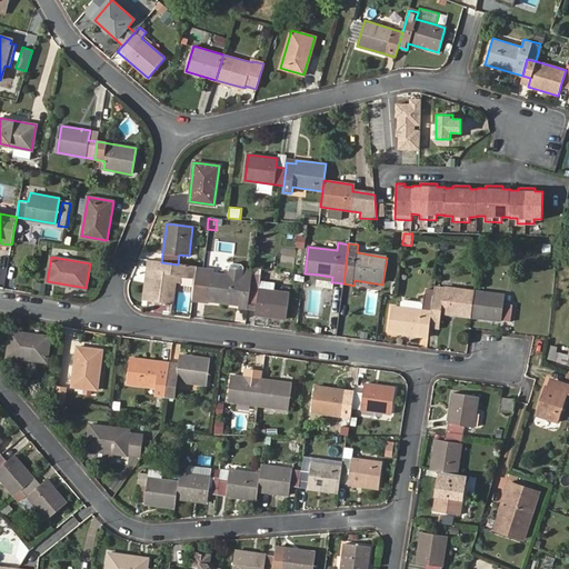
[(142,300),(147,300),(151,261),(147,260),(142,300)]
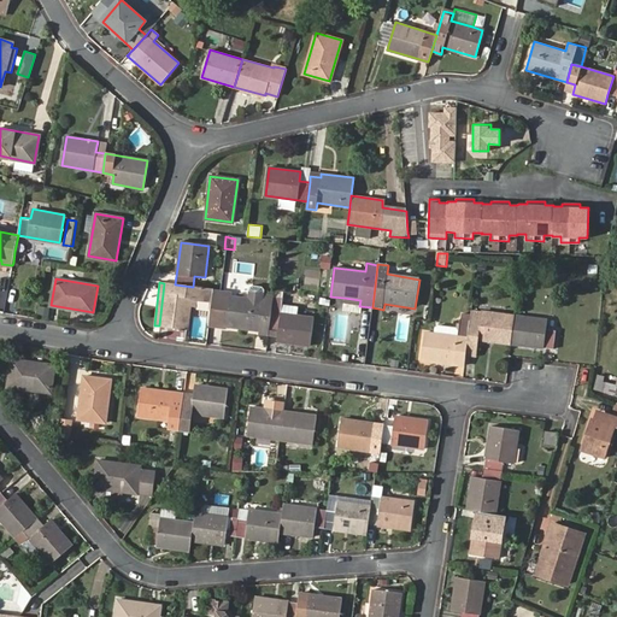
[(16,301),(18,285),(10,283),(7,299),(16,301)]
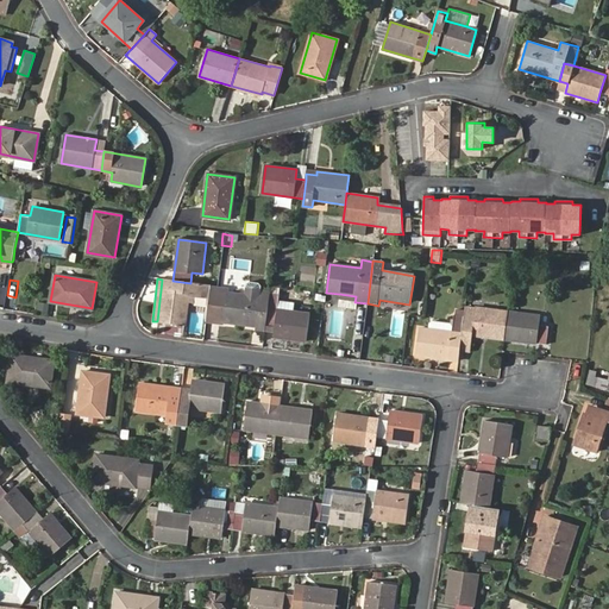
[(195,295),(208,297),(209,289),(211,286),(190,283),(173,281),(162,280),(157,321),(156,322),(186,326),(188,302),(194,301),(195,295)]
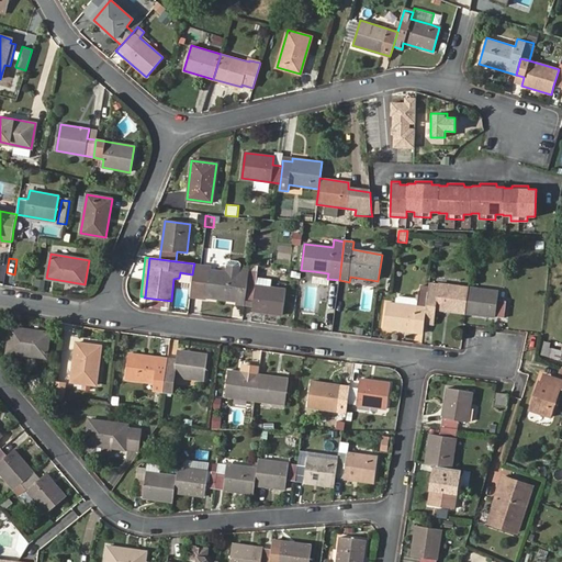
[(244,305),(244,300),(246,284),(248,270),(226,267),(225,271),(210,270),(193,267),(192,274),(190,299),(205,300),(206,296),(236,302),(236,304),(244,305)]
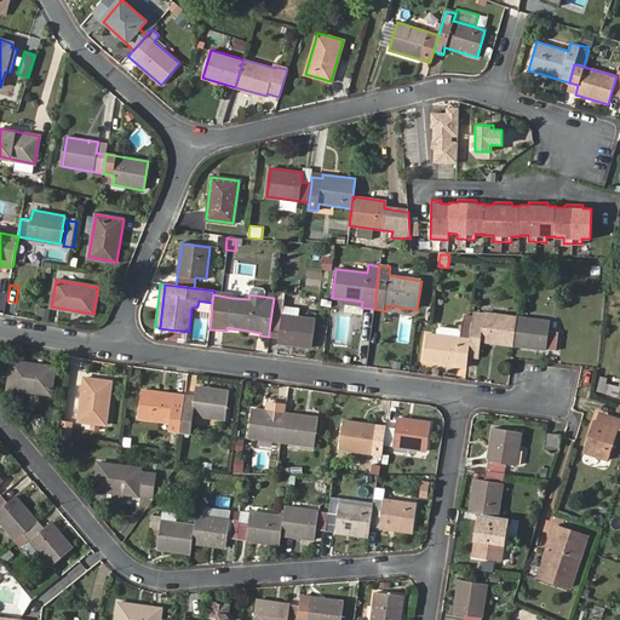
[(274,298),(271,314),(282,315),(283,306),(285,298),(274,298)]
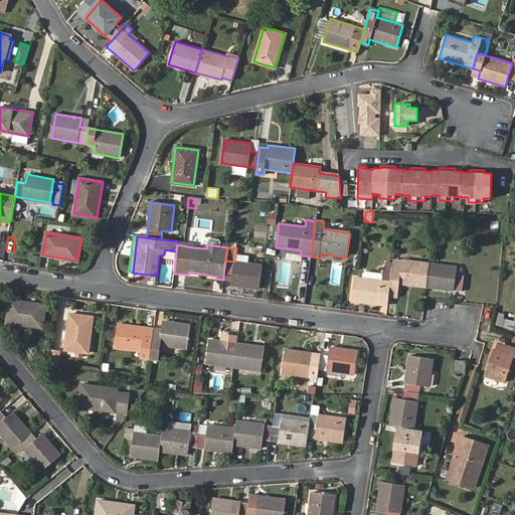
[(235,254),(234,262),(247,264),(247,256),(235,254)]
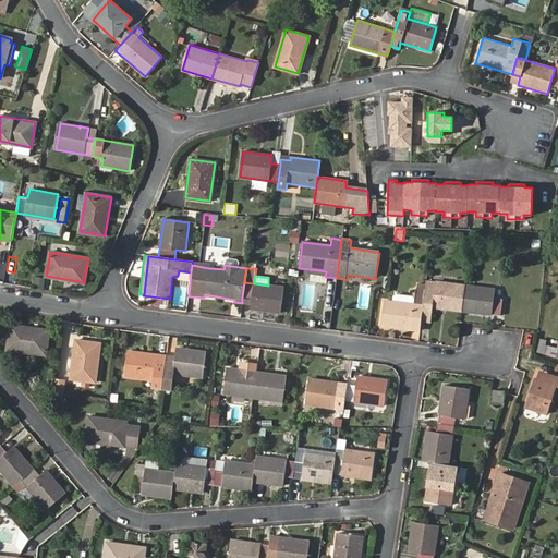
[(46,279),(37,277),(35,286),(45,287),(46,279)]
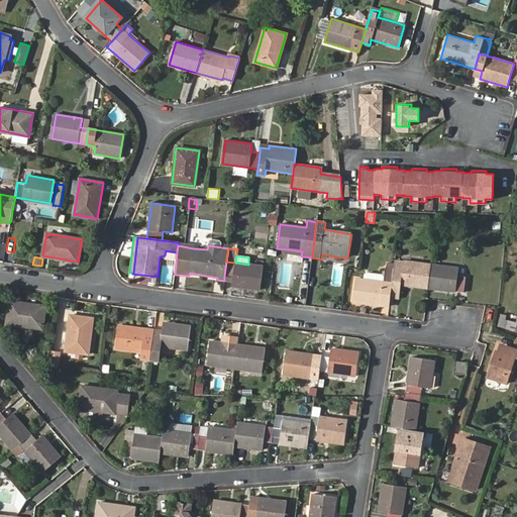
[(428,288),(431,265),(404,261),(402,270),(394,269),(392,283),(390,297),(399,298),(401,285),(428,288)]
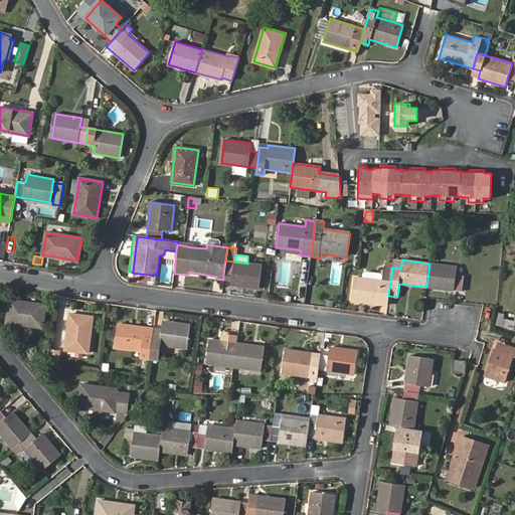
[(225,261),(223,275),(231,277),(230,285),(258,289),(261,265),(247,264),(234,262),(225,261)]
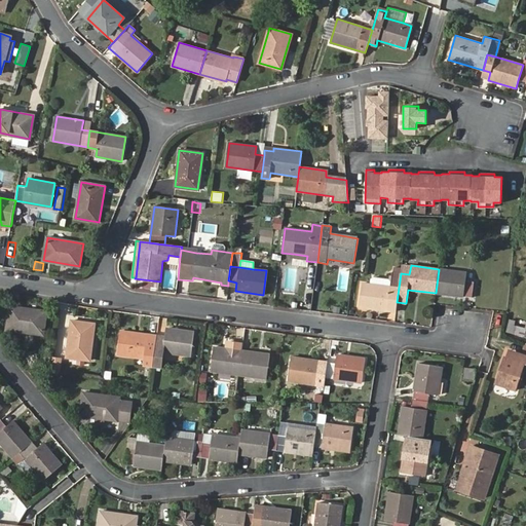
[(465,272),(439,269),(436,293),(471,297),(474,283),(464,280),(465,272)]
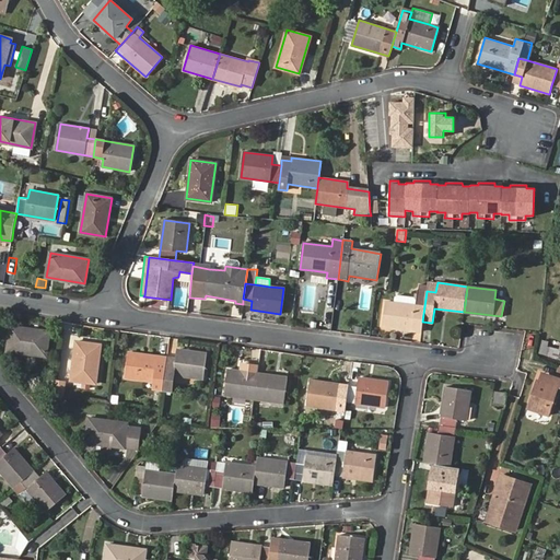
[(186,305),(186,290),(174,290),(174,305),(186,305)]
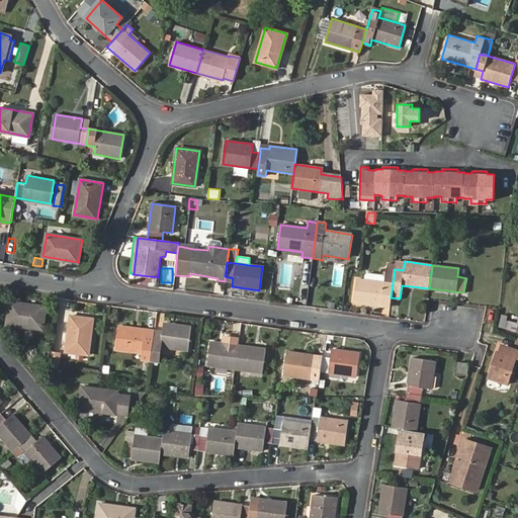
[(157,284),(158,277),(133,274),(132,281),(157,284)]
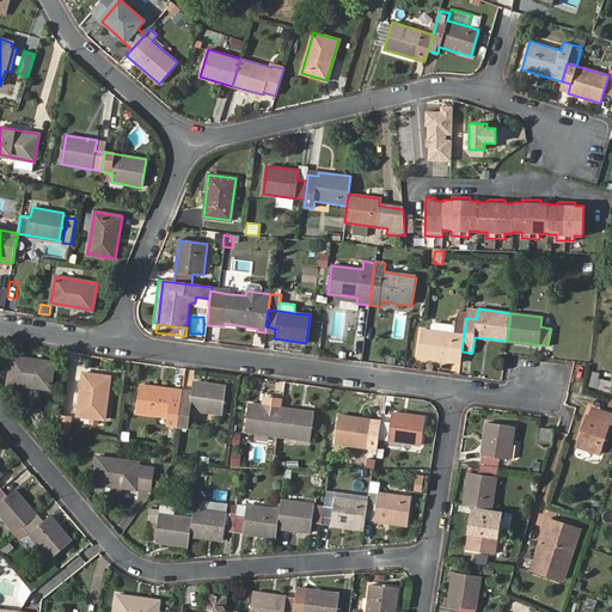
[(461,353),(461,352),(464,335),(421,329),(417,357),(450,361),(451,352),(461,353)]
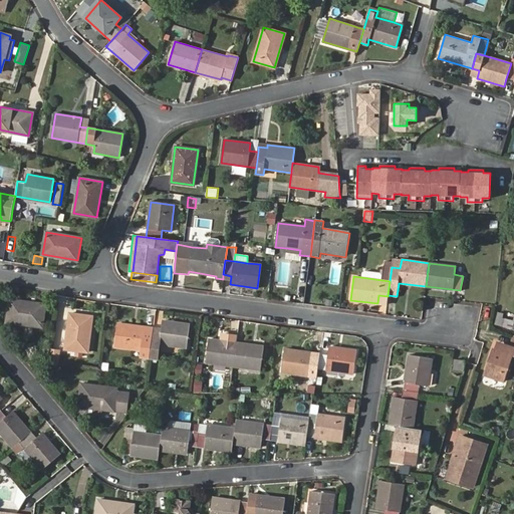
[(6,322),(42,327),(45,304),(9,299),(6,322)]
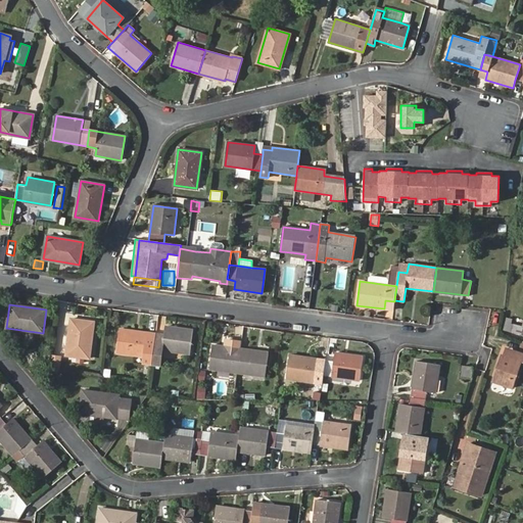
[(89,359),(94,322),(72,319),(66,355),(89,359)]
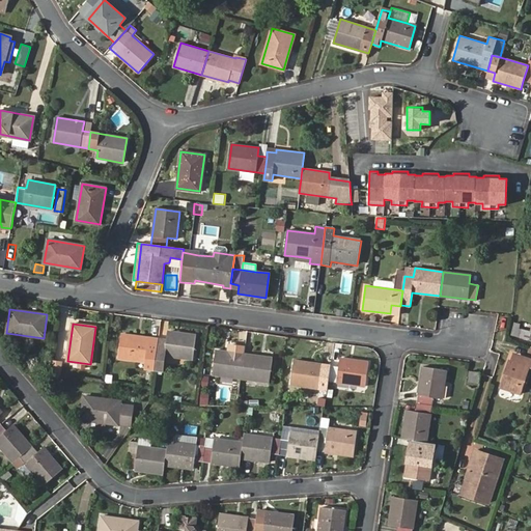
[(530,328),(512,325),(510,337),(530,340),(530,328)]
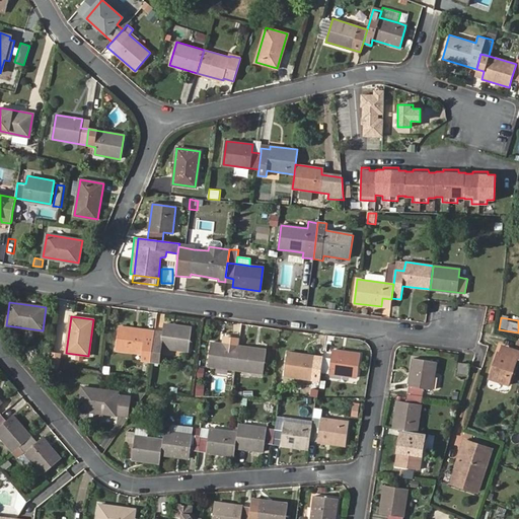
[(155,331),(151,361),(151,362),(160,364),(162,349),(188,352),(191,327),(164,323),(162,332),(155,331)]
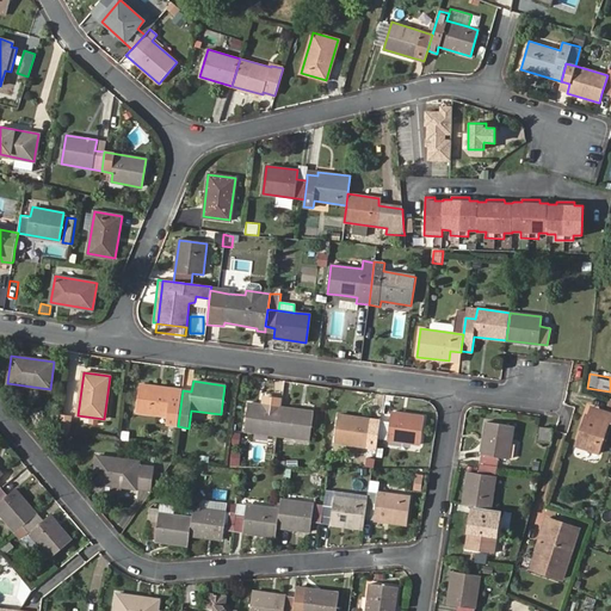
[(168,424),(178,425),(183,390),(141,384),(137,412),(170,417),(168,424)]
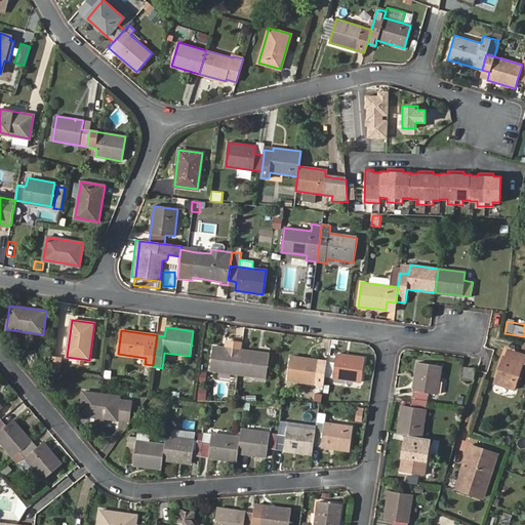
[(238,374),(241,350),(214,347),(211,371),(238,374)]
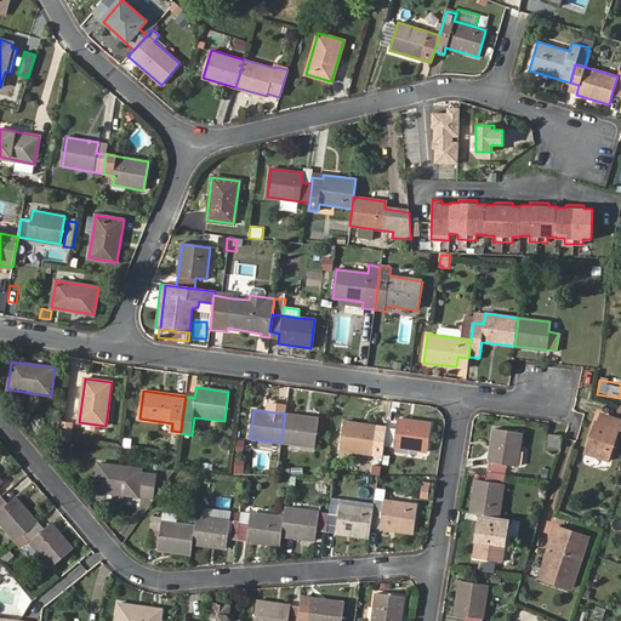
[(568,437),(577,439),(582,414),(573,412),(568,437)]
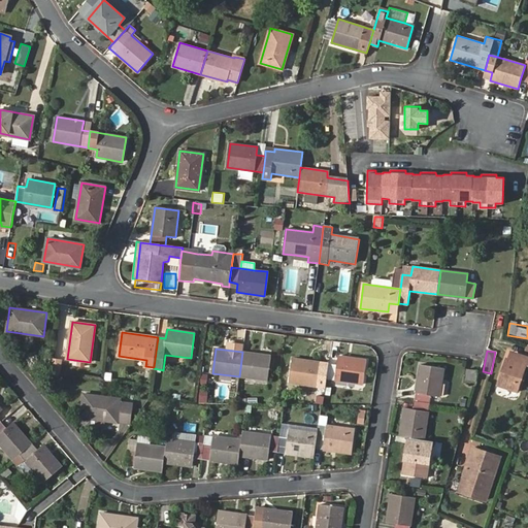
[(513,351),(510,358),(517,360),(519,354),(513,351)]
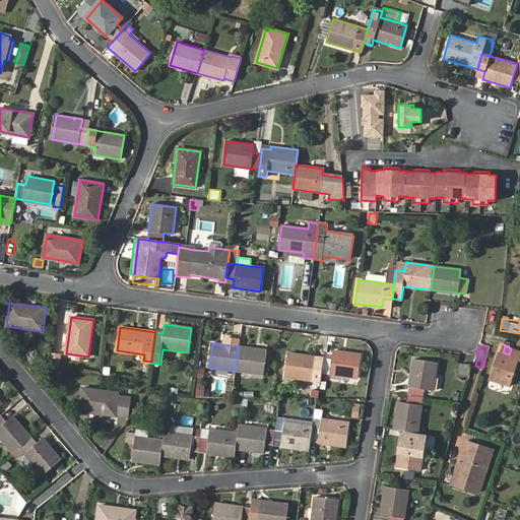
[(265,350),(239,346),(236,371),(262,374),(265,350)]
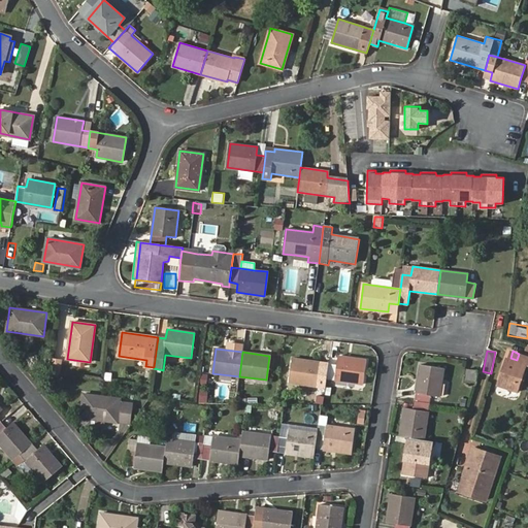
[(517,360),(510,358),(508,357),(504,368),(506,368),(501,386),(519,392),(527,365),(527,356),(519,354),(517,360)]
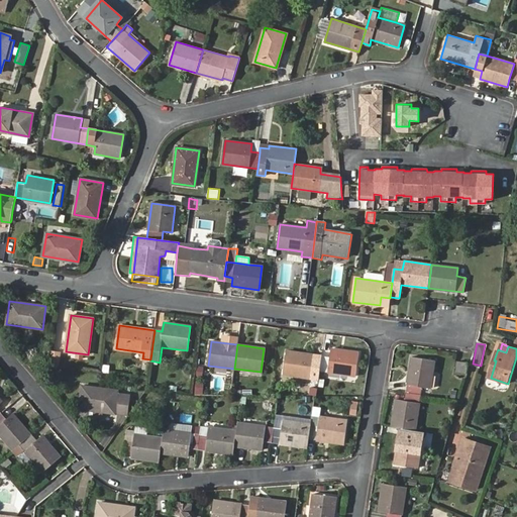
[(330,357),(322,355),(320,372),(354,377),(358,352),(331,348),(330,357)]
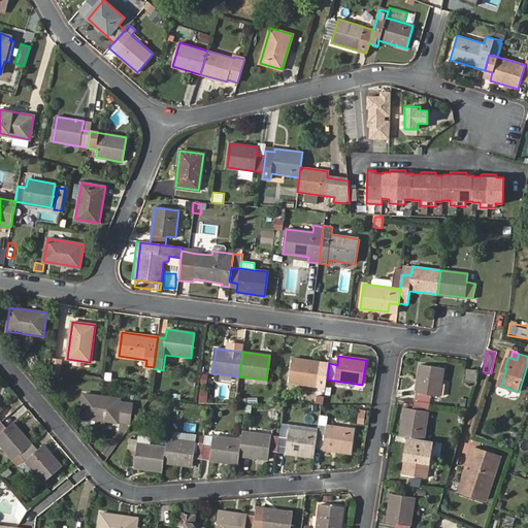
[(327,380),(329,363),(293,358),(290,383),(316,387),(317,378),(327,380)]
